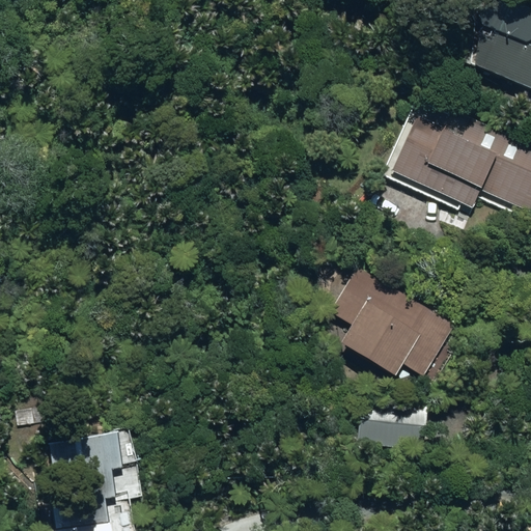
[(463,67),(530,96),(530,17),(499,4),(469,17),(476,35),(463,67)]
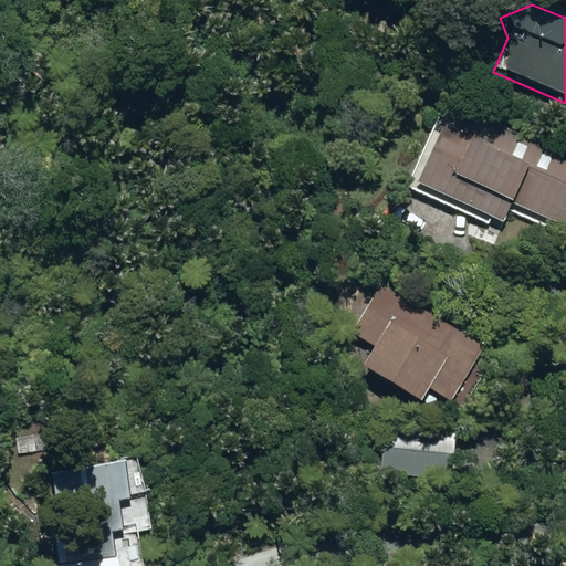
[(510,208),(564,232),(565,226),(565,164),(448,112),(413,189),(501,229),(510,208)]
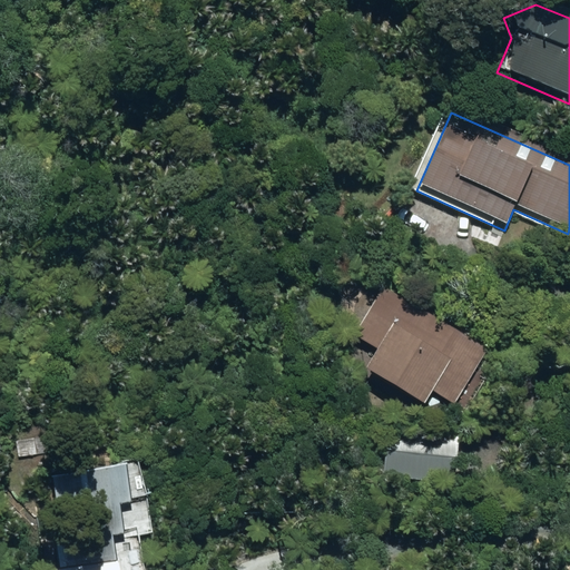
[(361,377),(420,414),(429,399),(452,413),(489,355),(383,288),(351,341),(375,355),(361,377)]
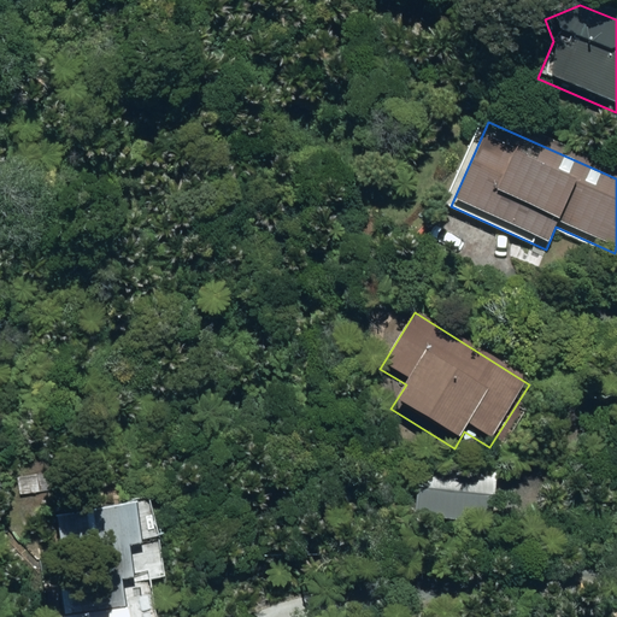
[(413,521),(488,530),(494,475),(419,466),(413,521)]
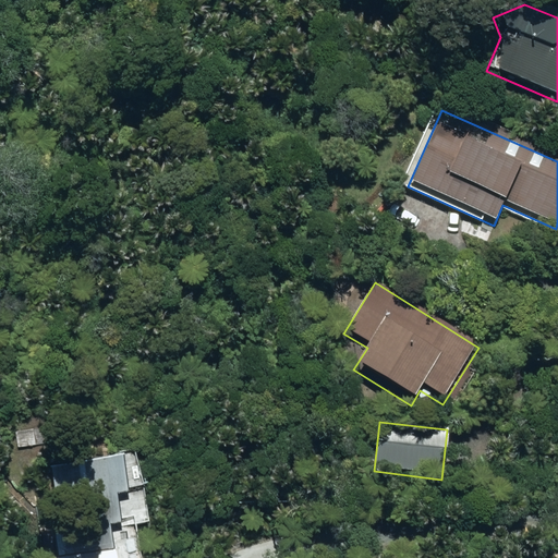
[(52,531),(56,557),(105,552),(101,524),(111,522),(108,494),(118,492),(113,455),(44,464),(49,502),(76,499),(80,528),(52,531)]
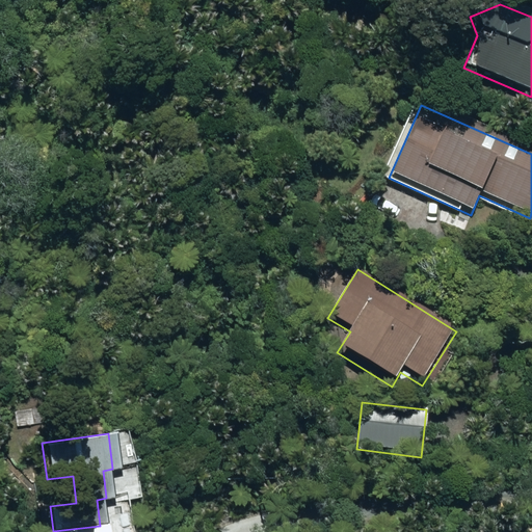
All buildings are outlined.
